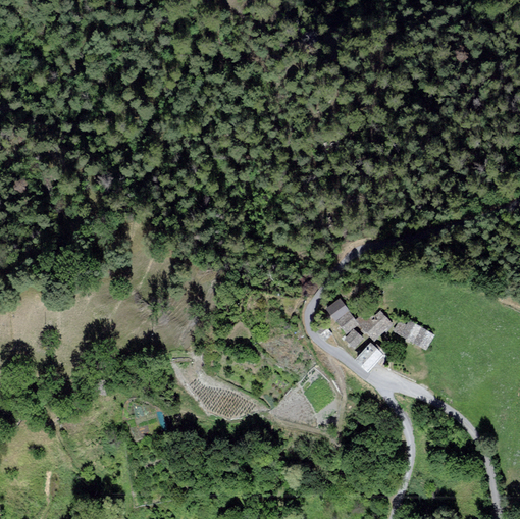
[(341,300),(328,308),(335,320),(349,311),(341,300)]
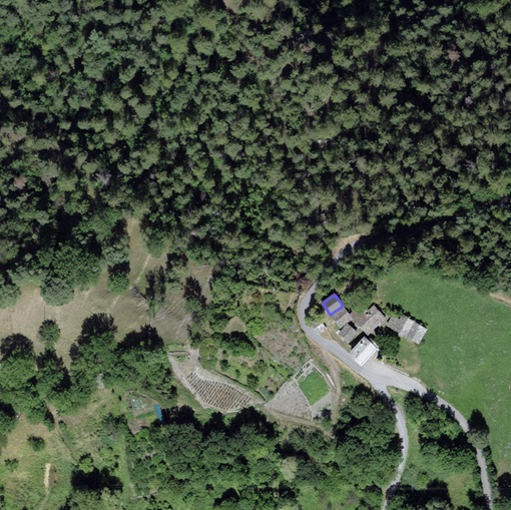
[(352,317),(370,334),(385,318),(367,301),(352,317)]
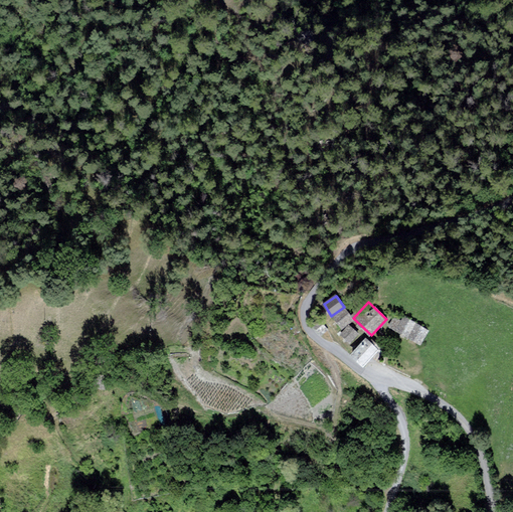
[(345,308),(335,316),(343,327),(354,320),(345,308)]
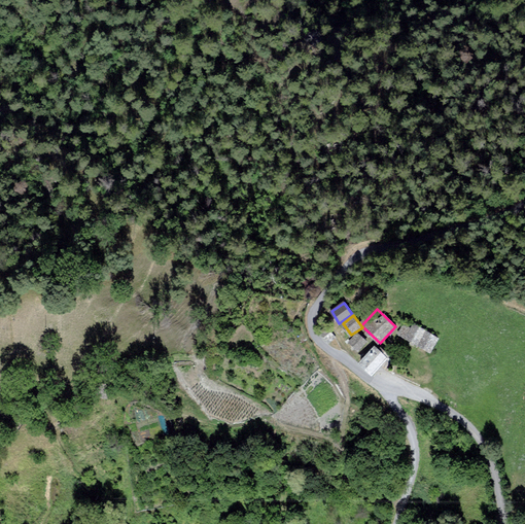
[(408,320),(400,334),(431,351),(439,338),(408,320)]
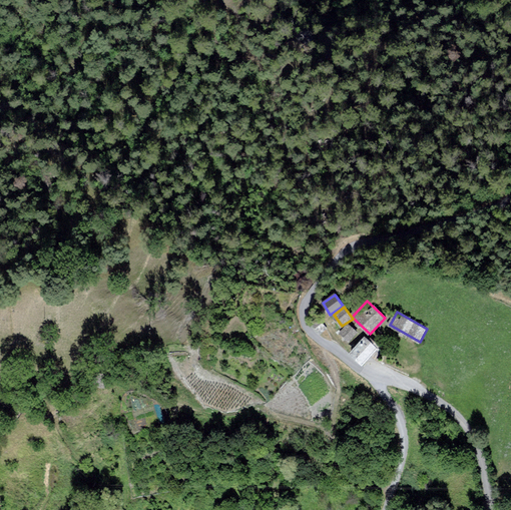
[(349,324),(341,332),(349,341),(357,332),(349,324)]
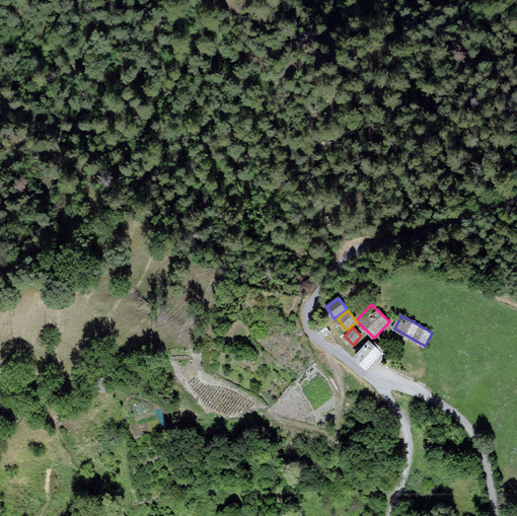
[(382,352),(370,342),(356,358),(368,369),(382,352)]
